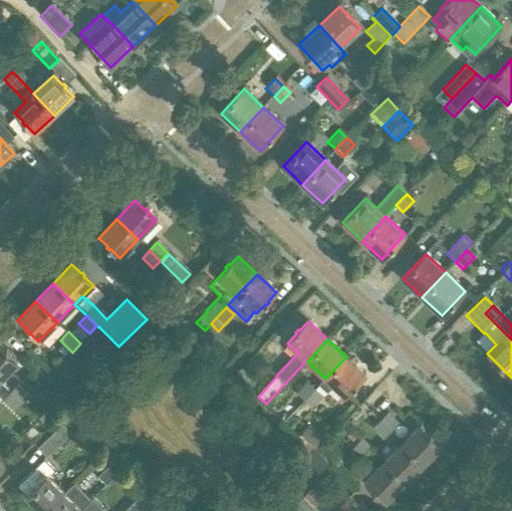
[(4,352),(0,347),(0,380),(16,364),(7,355),(8,354),(5,351),(4,352)]
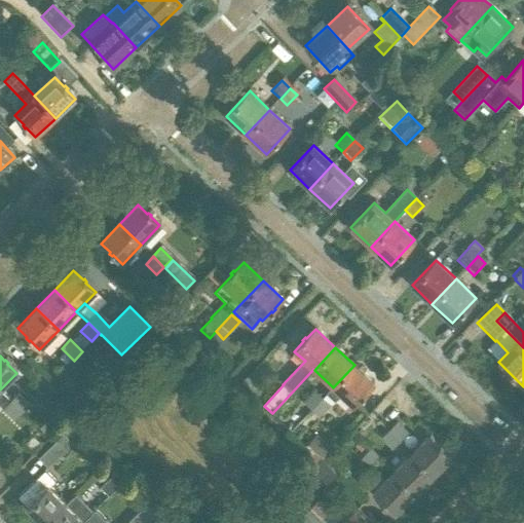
[(365,394),(374,383),(354,365),(333,387),(332,386),(325,395),(333,403),(341,395),(352,406),(362,397),(363,398),(366,395),(365,394)]
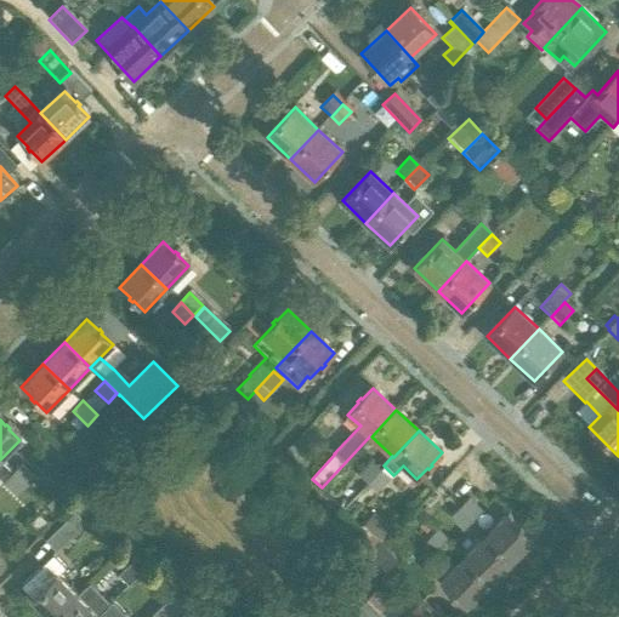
[(361,492),(381,472),(370,461),(352,479),(351,479),(330,500),(341,512),(361,492)]
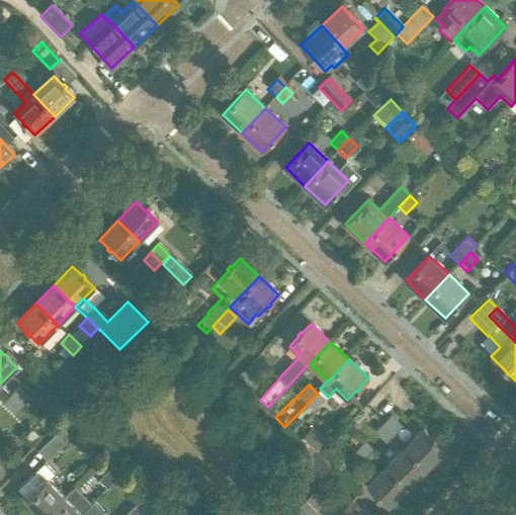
[(20,408),(28,399),(18,389),(9,398),(20,408)]
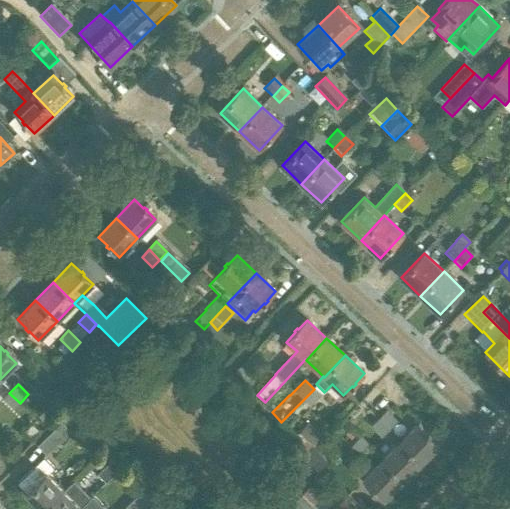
[(311,407),(322,397),(314,389),(297,406),(303,411),(309,406),(311,407)]
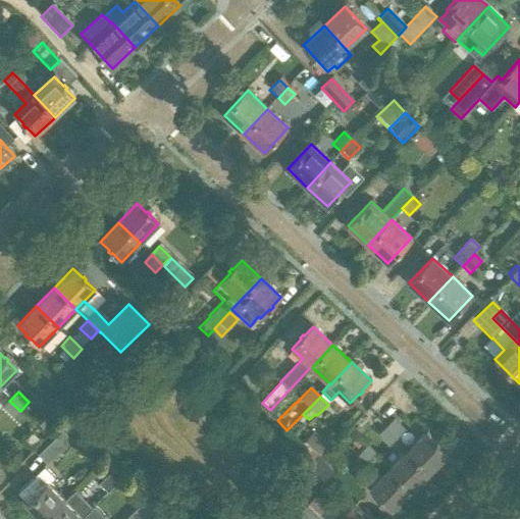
[(14,418),(20,411),(9,401),(3,407),(14,418)]
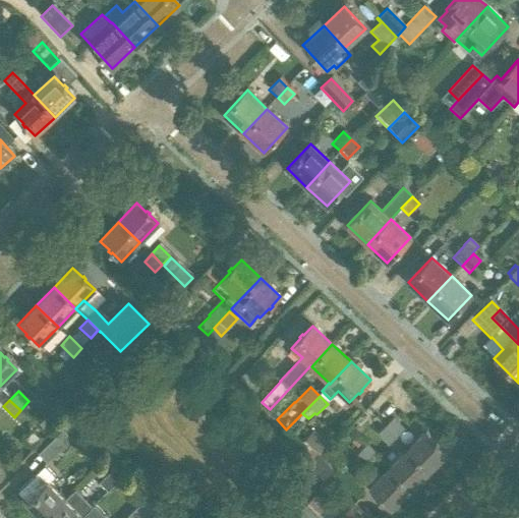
[(395,439),(403,432),(393,420),(385,428),(395,439)]
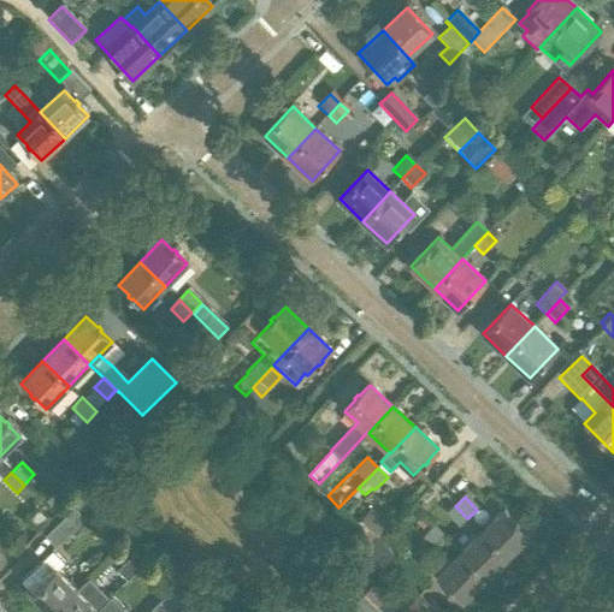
[(459,528),(467,518),(455,506),(446,515),(459,528)]
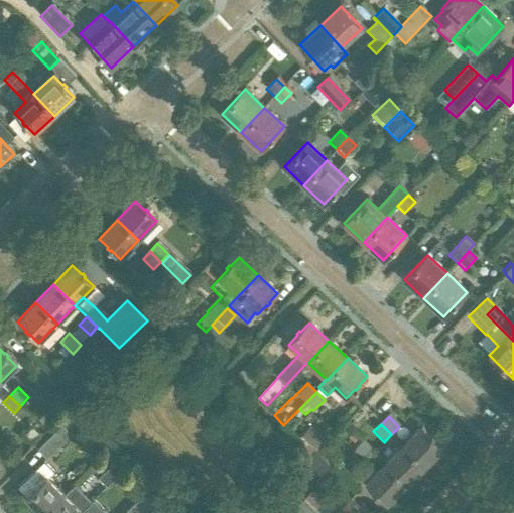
[(45,460),(71,435),(61,426),(36,451),(45,460)]
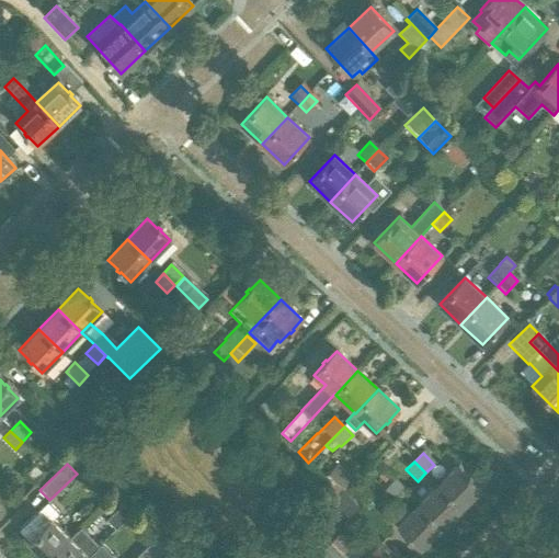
[(340,492),(352,479),(337,465),(324,478),(340,492)]
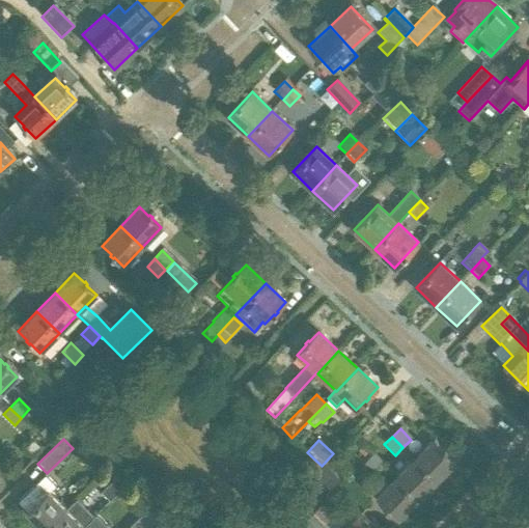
[(443,449),(434,440),(414,460),(436,481),(455,462),(446,452),(447,451),(444,448),(443,449)]
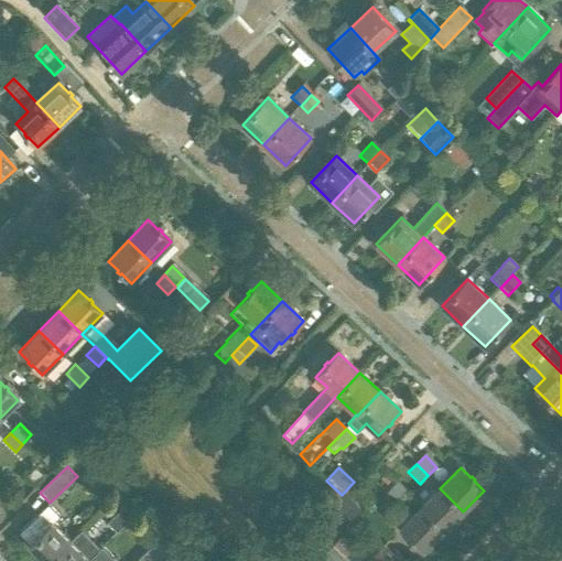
[(399,504),(408,494),(396,482),(387,492),(399,504)]
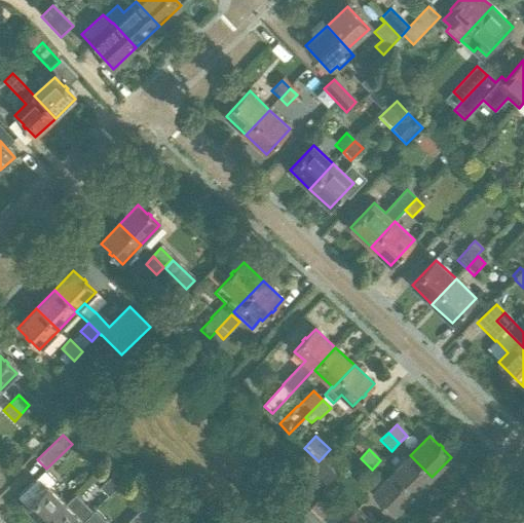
[(342,479),(352,470),(334,451),(324,460),(342,479)]
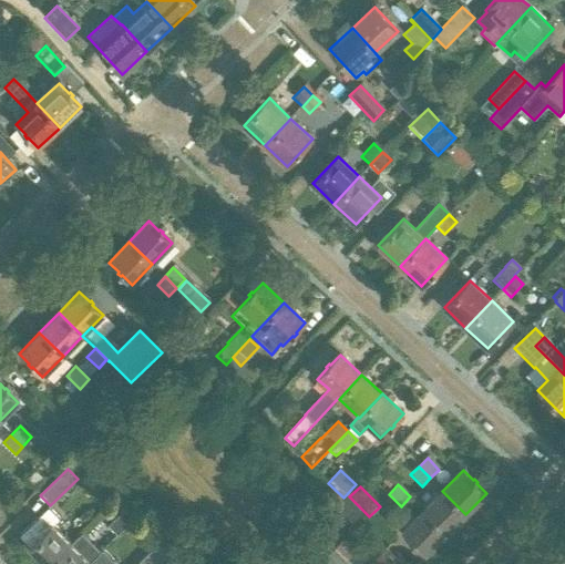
[(445,534),(465,514),(442,491),(422,511),(445,534)]
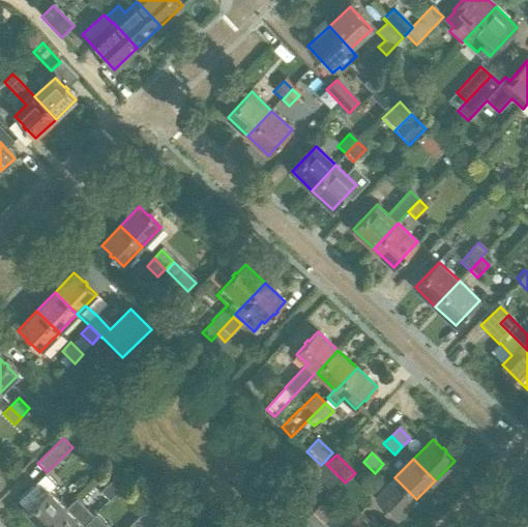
[(328,490),(338,479),(323,465),(314,474),(328,490)]
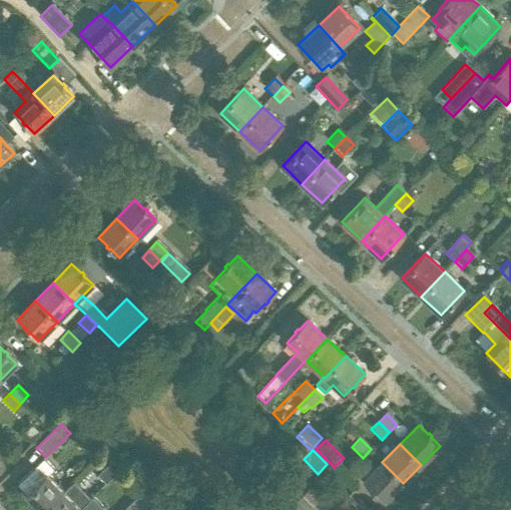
[(125,463),(118,456),(111,463),(111,462),(96,477),(105,485),(119,471),(118,470),(125,463)]
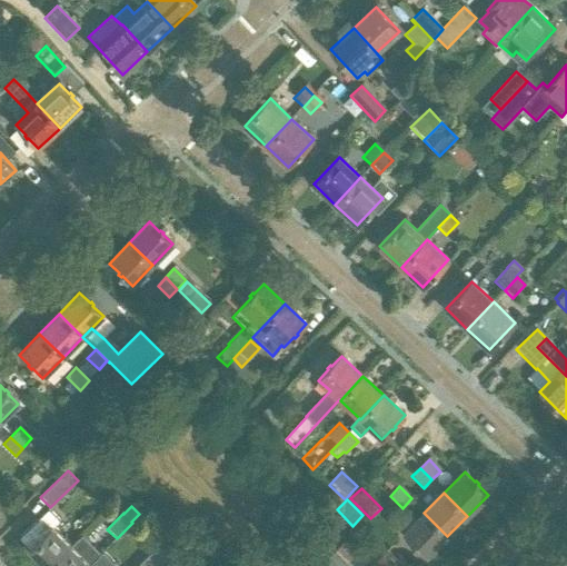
[(51,565),(71,546),(53,528),(60,522),(48,510),(19,539),(29,549),(29,550),(45,565),(51,565)]
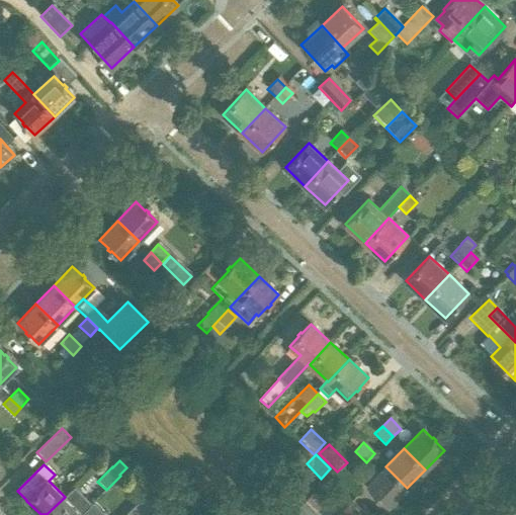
[(389,506),(407,488),(385,466),(367,485),(376,494),(375,495),(377,498),(379,497),(389,506)]
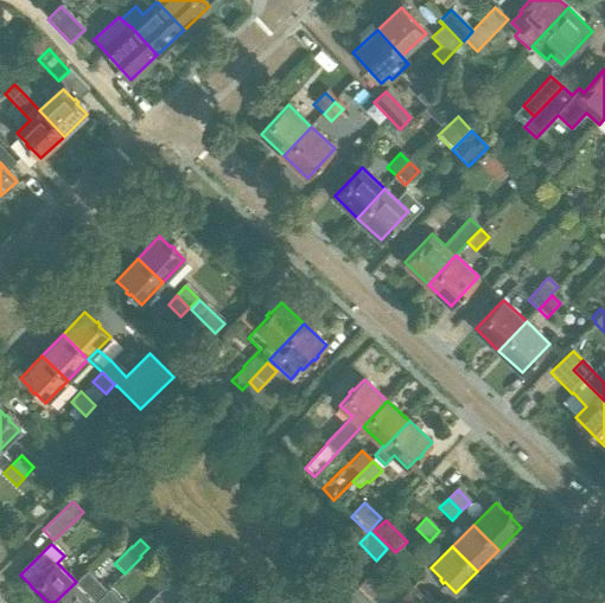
[(95,602),(107,591),(88,572),(76,583),(76,582),(55,602),(95,602)]
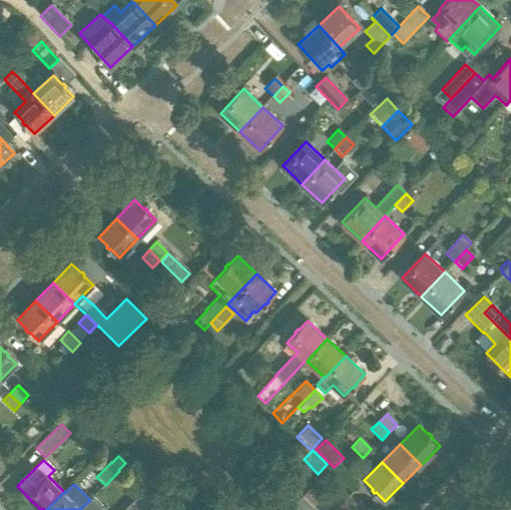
[(142,509),(157,496),(147,487),(123,509),(142,509)]
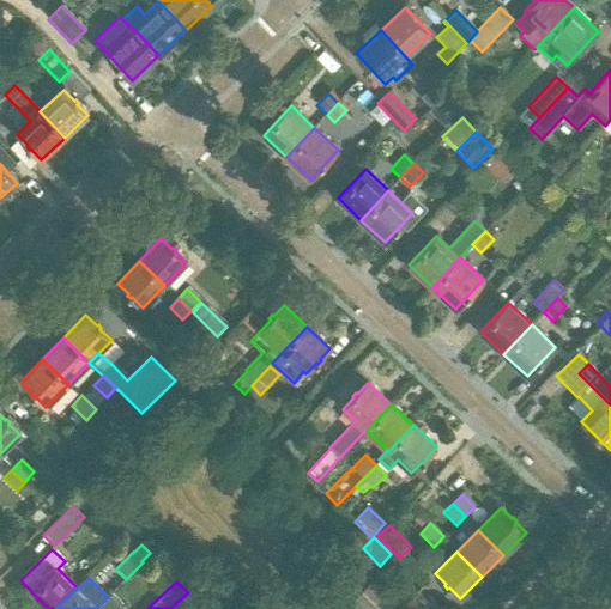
[(375,604),(382,597),(370,584),(362,592),(375,604)]
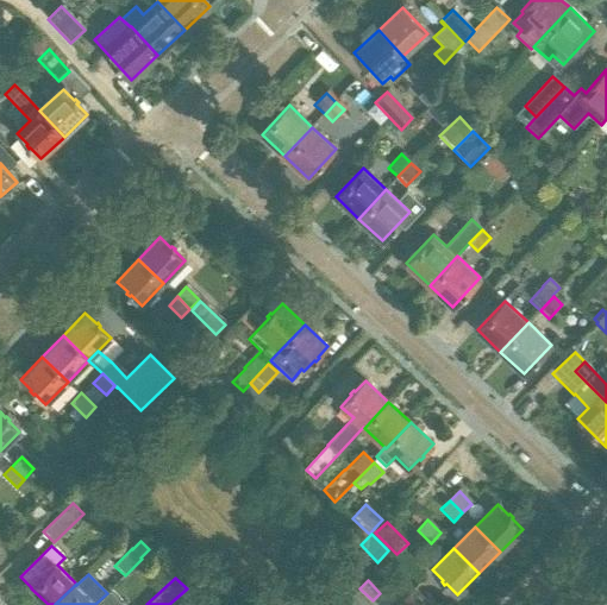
[(196,604),(199,602),(187,588),(169,604),(196,604)]
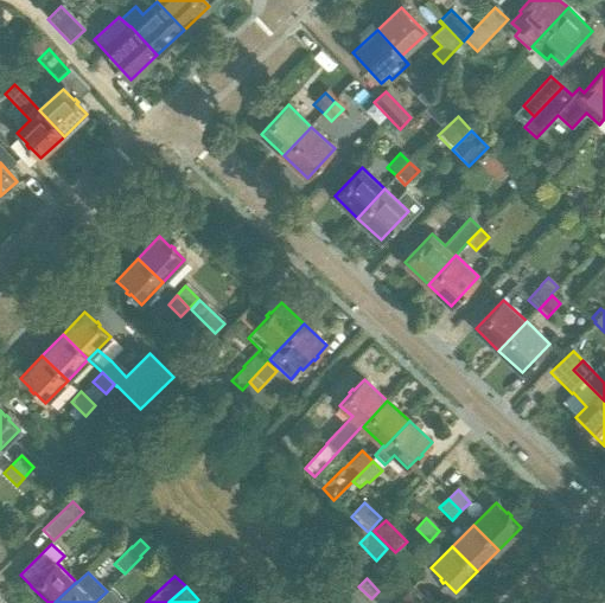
[(373,602),(370,600),(371,598),(358,587),(346,598),(351,602),(373,602)]
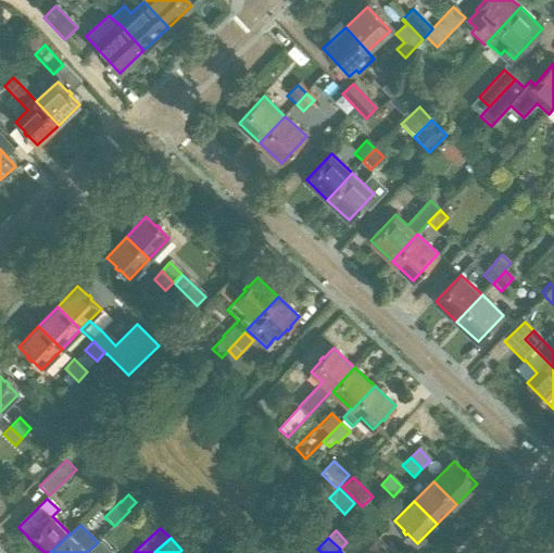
[(300,552),(287,539),(276,550),(278,552),(300,552)]
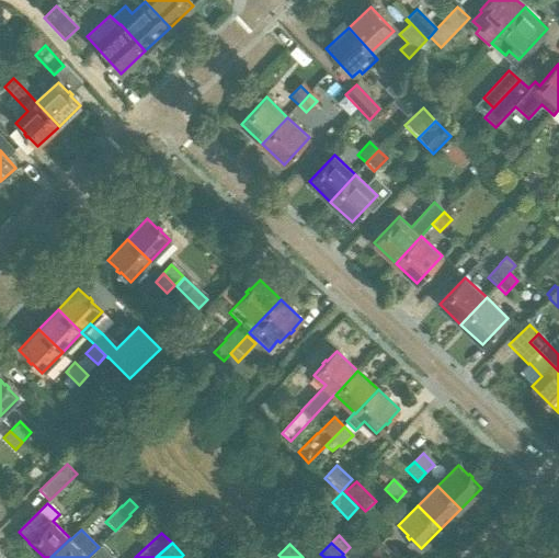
[(111,557),(101,546),(99,548),(99,547),(88,557),(111,557)]
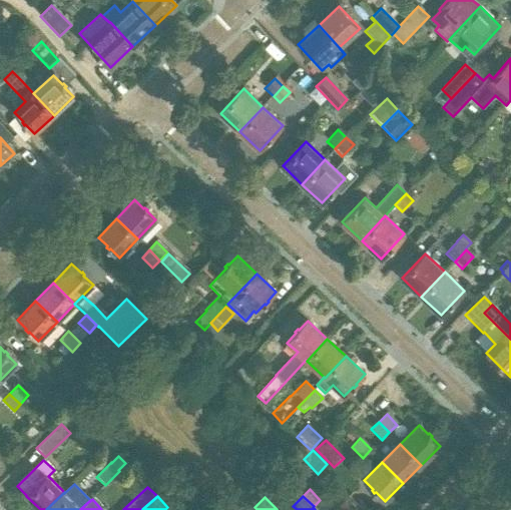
[(353,509),(344,500),(333,509),(355,509),(354,508),(353,509)]
